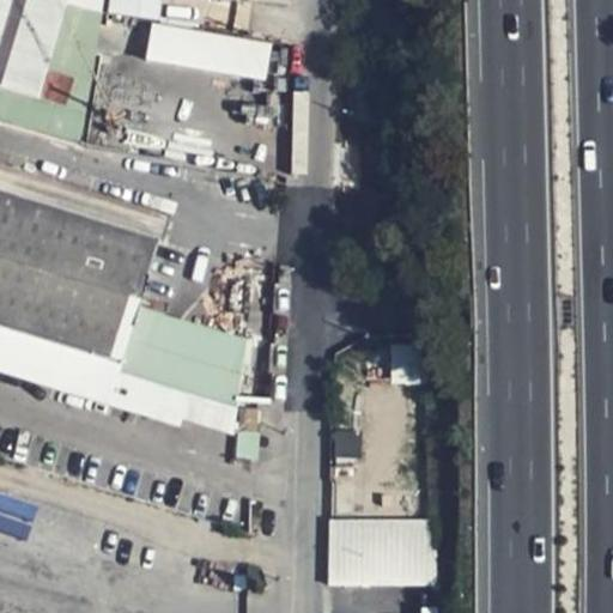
[(0,0),(0,90),(36,101),(66,0),(0,0)]
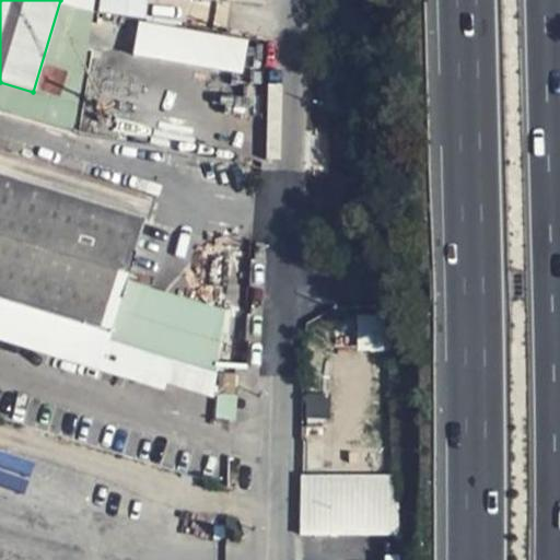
[(138,21),(132,57),(244,74),(251,38),(138,21)]
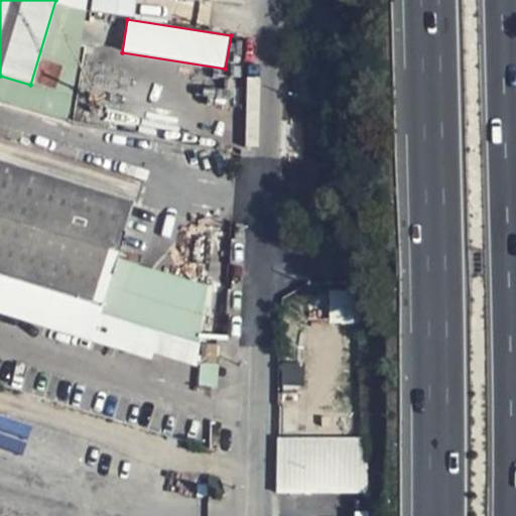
[(0,157),(134,198),(139,184),(0,142),(0,157)]
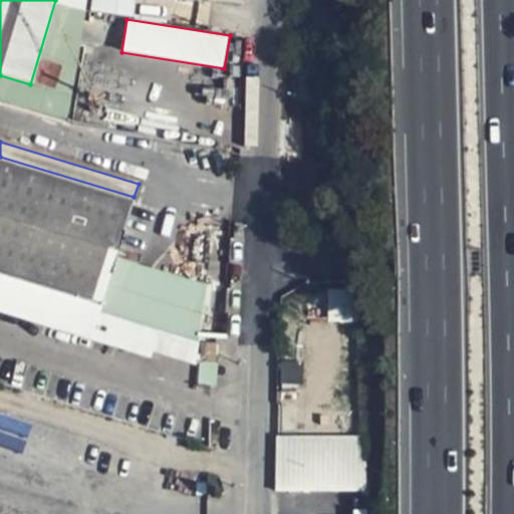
[(134,197),(0,157),(0,310),(150,355),(151,349),(188,360),(211,286),(115,257),(134,197)]
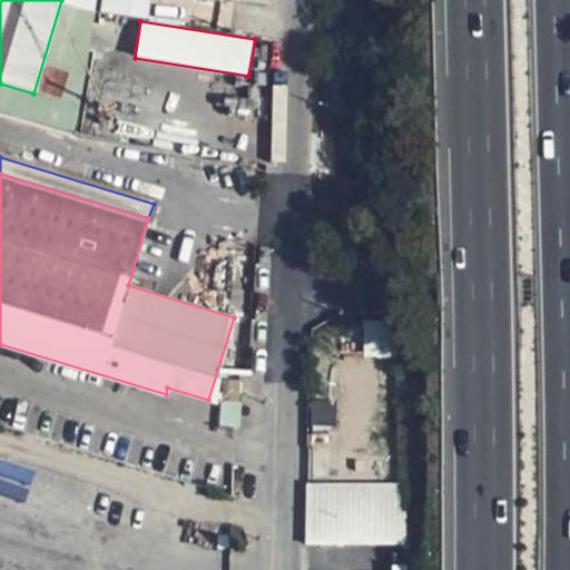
[(364,356),(389,355),(387,320),(362,321),(364,356)]
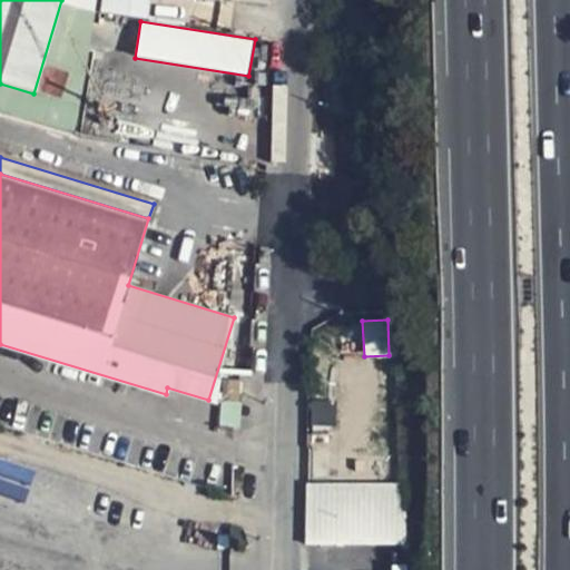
[(239,399),(241,374),(227,374),(226,397),(239,399)]
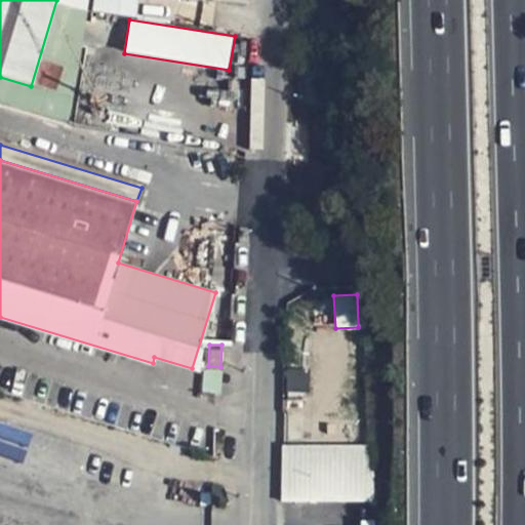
[(371,500),(369,442),(280,444),(281,503),(371,500)]
